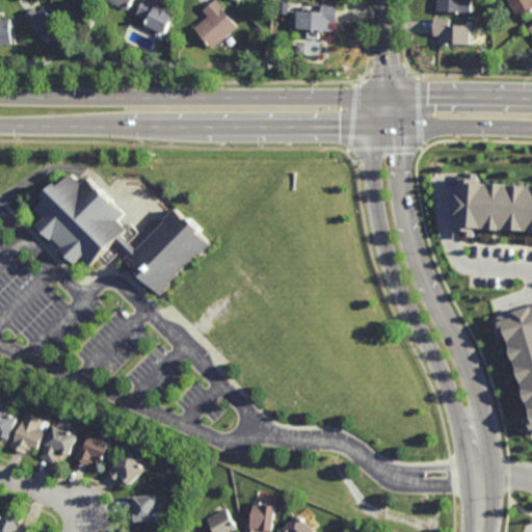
[(132,0),(127,11),(102,0),(132,0)]
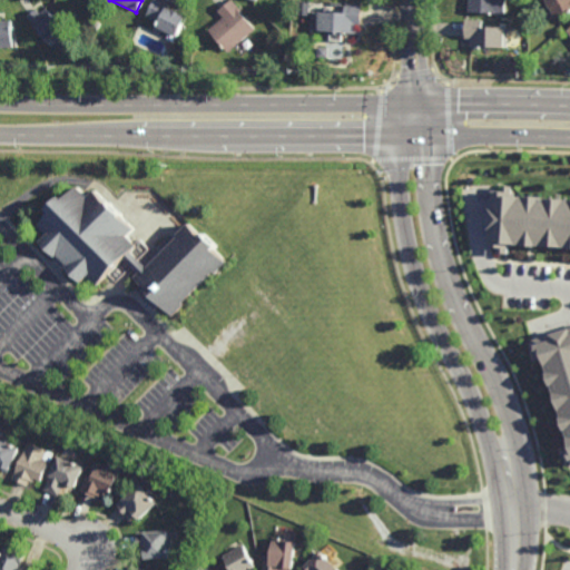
[(176,39),(157,30),(160,23),(147,17),(155,0),(157,0),(167,6),(166,9),(186,19),(176,39)]
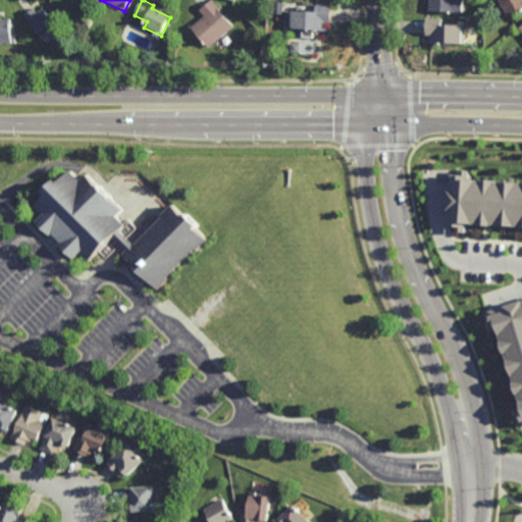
[(461,0),(461,13),(449,13),(449,15),(446,15),(446,12),(428,12),(428,0),(461,0)]
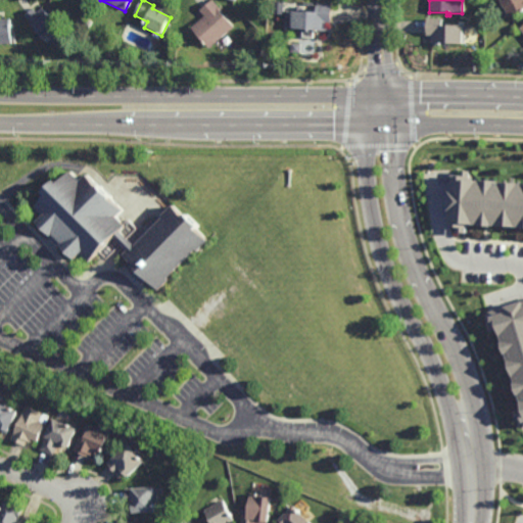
[(522,11),(510,18),(506,10),(505,10),(500,0),(522,0),(522,11)]
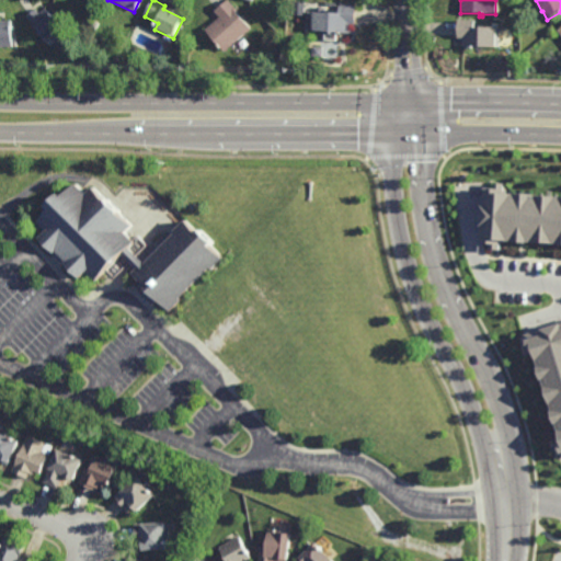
[(224,53),(205,31),(220,19),(215,13),(228,1),(238,12),(237,13),(251,30),(224,53)]
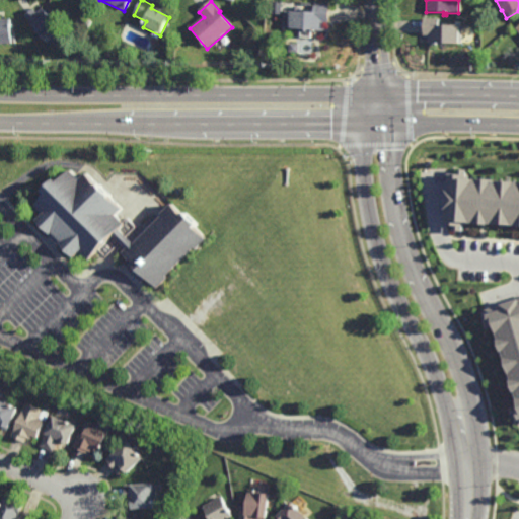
[(273,16),(273,4),(282,4),(282,16),(273,16)]
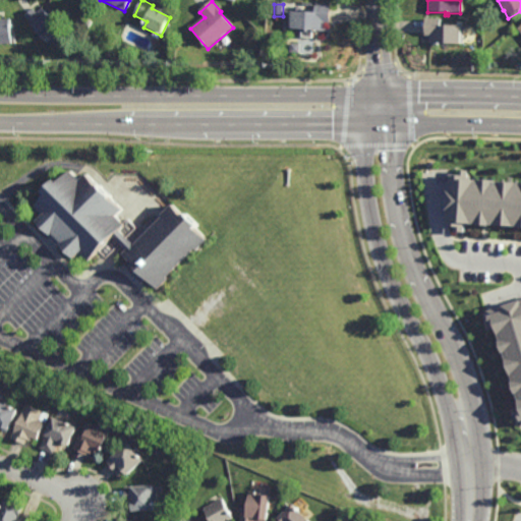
[(293,33),(293,14),(315,14),(315,7),(331,7),(332,24),(326,24),(326,33),(293,33)]
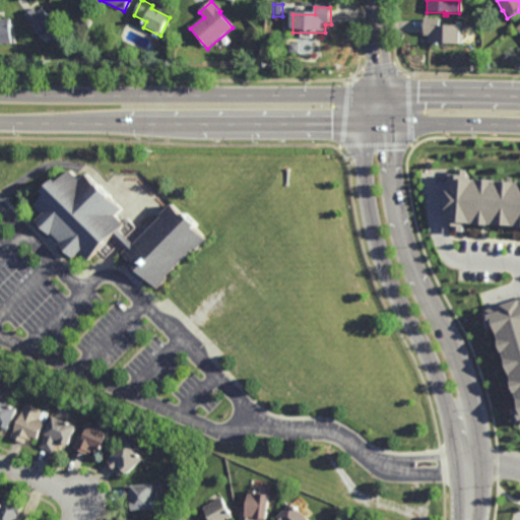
[(64,35),(50,46),(31,22),(31,21),(30,19),(28,20),(25,16),(35,9),(38,13),(44,8),(64,35)]
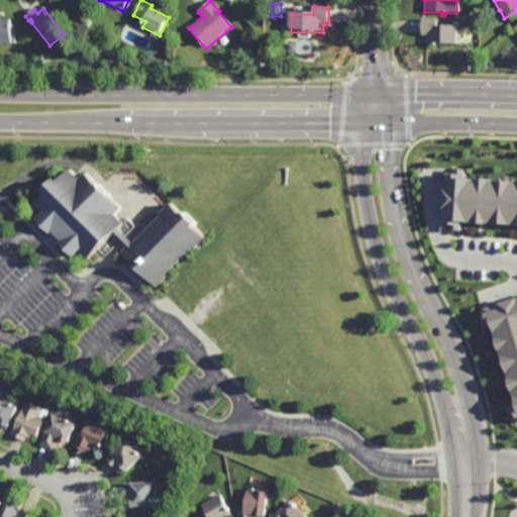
[(453,26),(453,21),(458,21),(458,45),(435,44),(435,46),(431,46),(431,44),(425,44),(425,36),(422,36),(422,28),(420,28),(420,19),(437,19),(437,26),(453,26)]
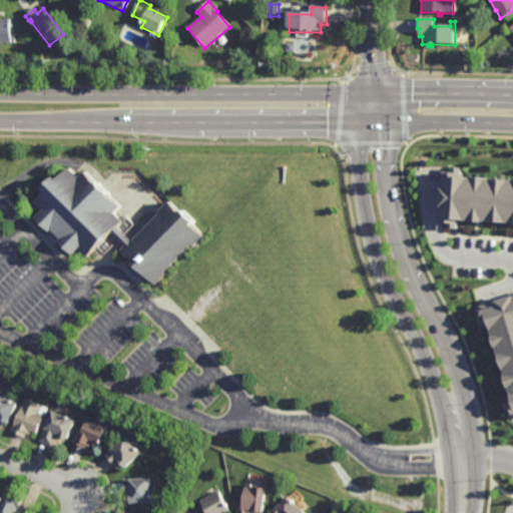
[(12,33),(15,33),(15,43),(13,43),(13,45),(0,45),(0,20),(12,20),(12,33)]
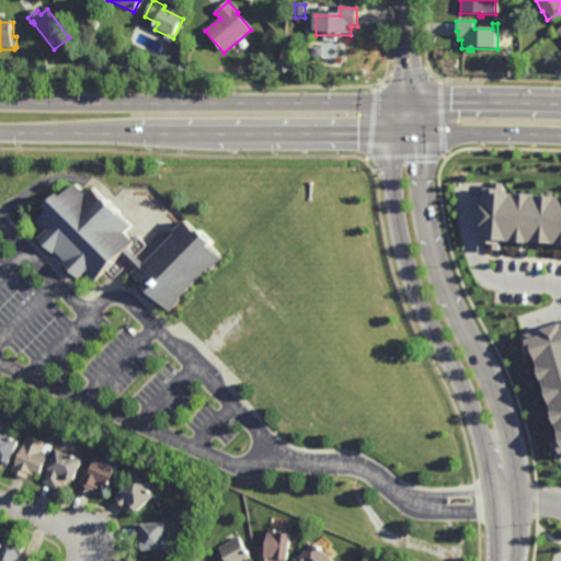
[(94,31),(90,27),(94,22),(99,24),(94,31)]
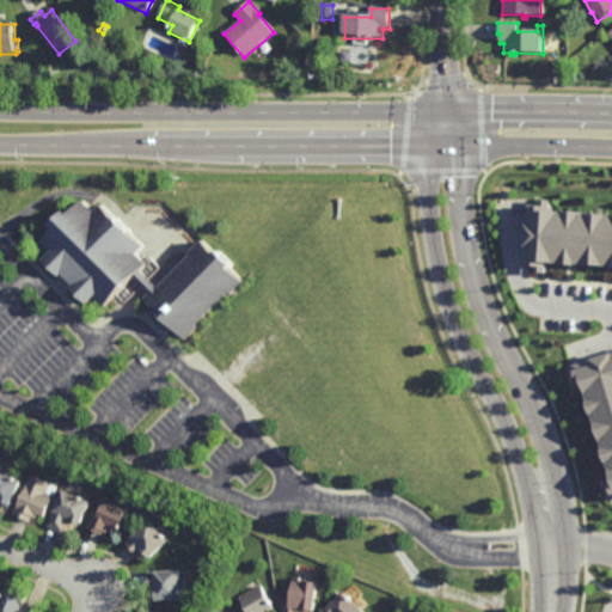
[(126,301),(118,294),(105,307),(95,297),(89,304),(73,289),(80,282),(67,269),(61,276),(46,262),(55,252),(44,242),(57,228),(54,225),(69,209),(73,212),(85,201),(97,212),(105,203),(122,219),(123,218),(136,230),(134,232),(148,246),(140,255),(146,261),(150,257),(160,267),(151,276),(144,283),(126,301)]
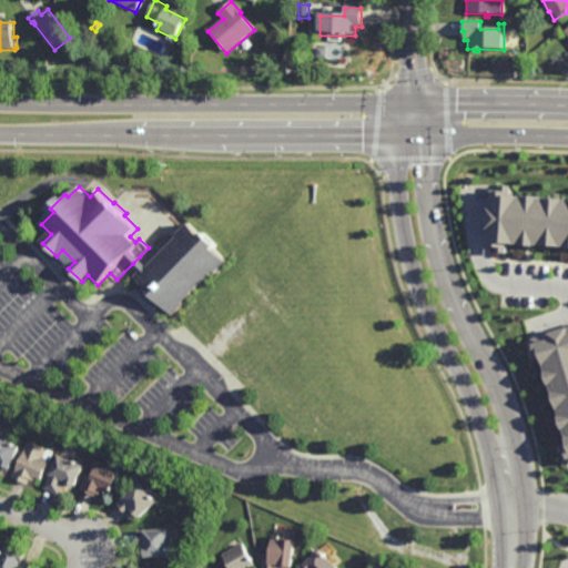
[(567,250),(478,244),(482,190),(567,195),(567,250)]
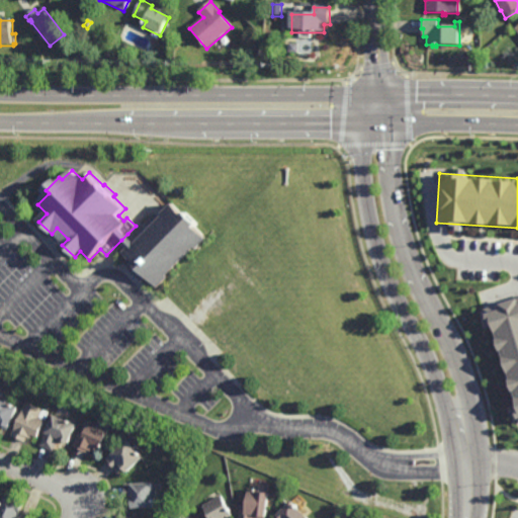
[(183,211),(186,207),(199,221),(196,224),(208,237),(198,247),(196,246),(168,273),(170,275),(160,285),(149,274),(145,278),(132,264),(135,261),(124,250),(127,246),(135,240),(136,241),(164,212),(163,211),(172,201),(183,211)]
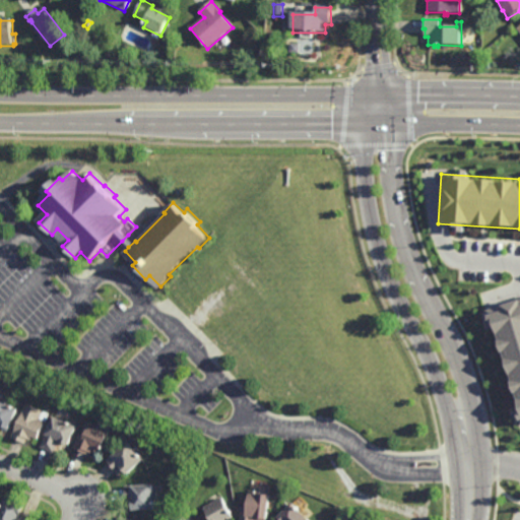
[(128,235),(135,241),(128,247),(122,241),(128,235)]
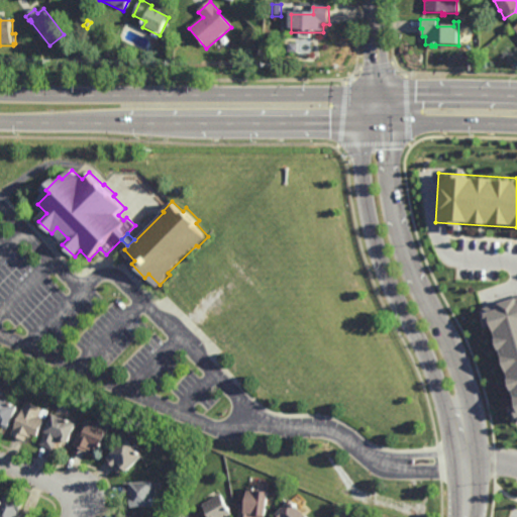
[(516,296),(516,420),(512,422),(478,308),(516,296)]
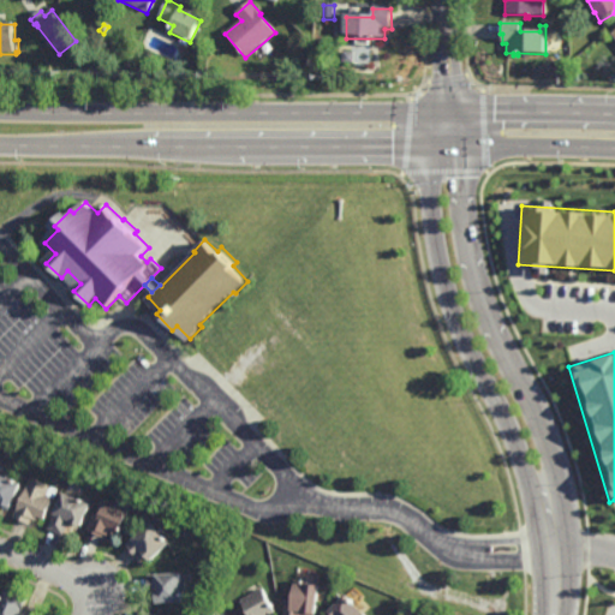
[(4,463),(1,455),(9,453),(11,460),(4,463)]
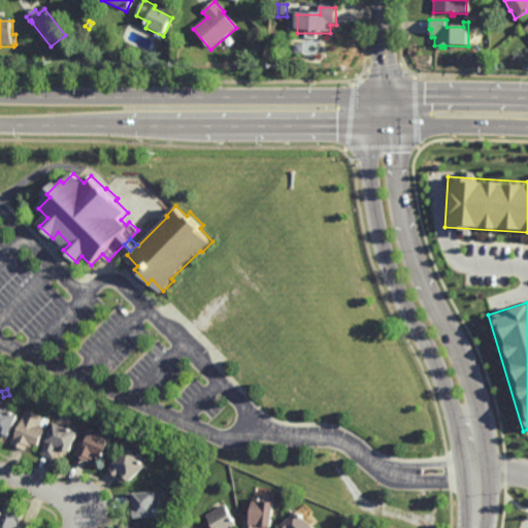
[(0,405),(3,406),(4,404),(11,407),(10,410),(20,414),(10,434),(9,434),(8,437),(1,434),(0,437),(0,405)]
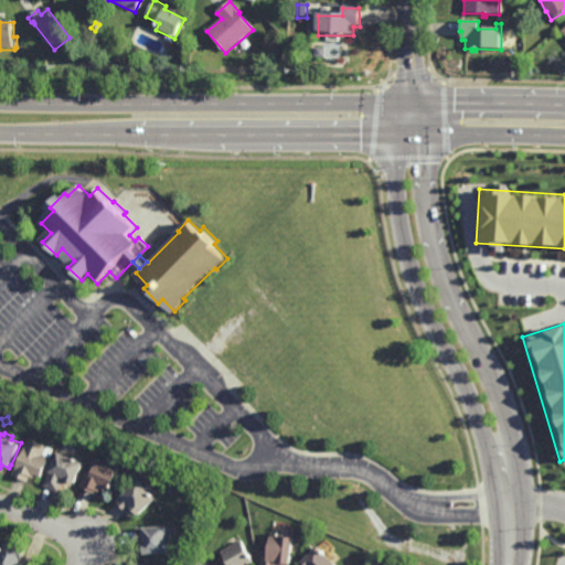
[(48,446),(49,445),(56,448),(51,459),(51,460),(50,464),(49,464),(42,477),(36,473),(35,477),(32,476),(29,481),(13,473),(16,468),(17,468),(25,448),(24,447),(30,437),(48,446)]
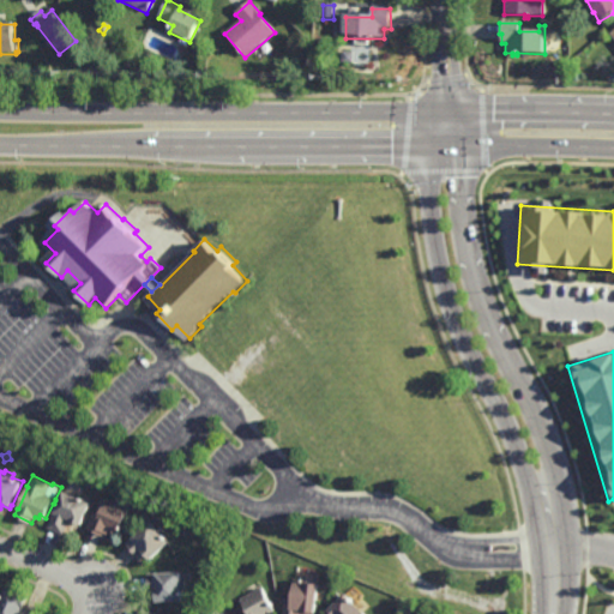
[(84,524),(72,519),(66,534),(49,527),(65,489),(94,501),(84,524)]
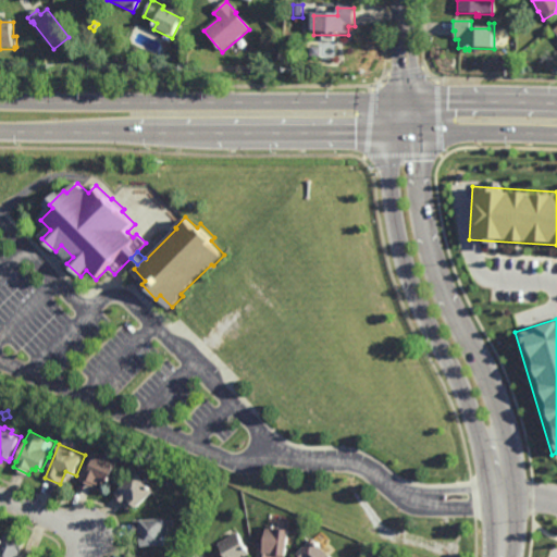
[(111,478),(112,478),(109,484),(101,481),(100,484),(96,482),(95,485),(81,479),(87,465),(93,467),(98,453),(118,461),(111,478)]
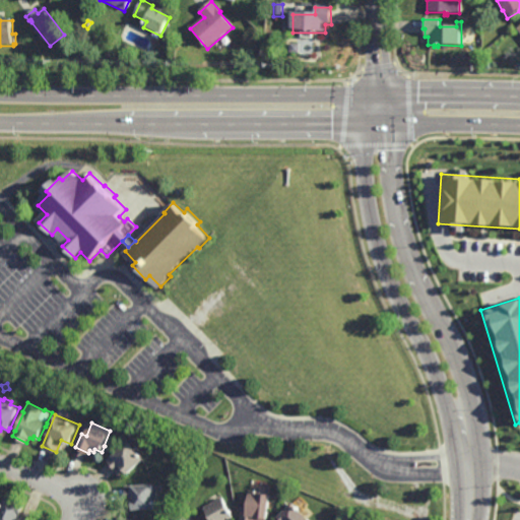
[(133,446),(135,444),(140,449),(138,452),(144,458),(127,473),(122,467),(119,470),(109,459),(113,455),(113,454),(128,441),(133,446)]
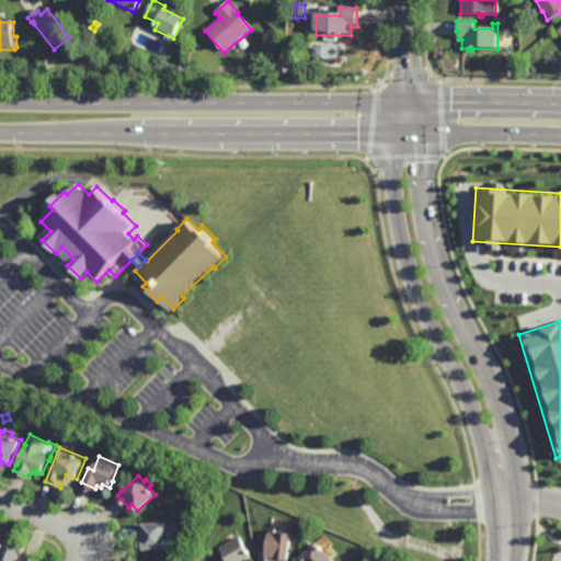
[(170,538),(167,538),(168,548),(146,549),(142,549),(142,540),(138,540),(137,524),(142,524),(142,523),(165,522),(167,528),(170,528),(170,538)]
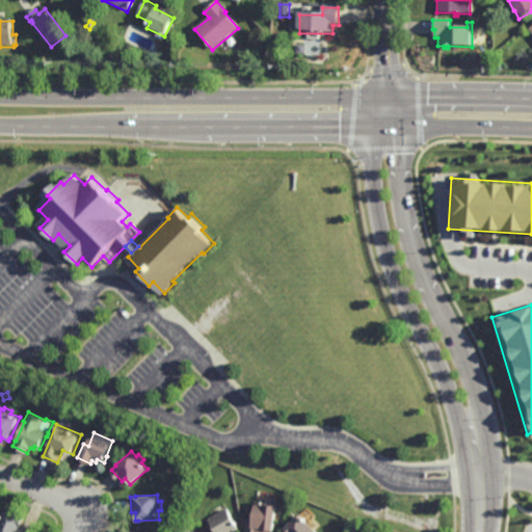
[(271,503),(273,503),(272,504),(277,505),(275,530),(273,530),(273,531),(267,531),(261,531),(246,531),(248,519),(255,519),(256,501),(267,502),(267,499),(271,499),(271,503)]
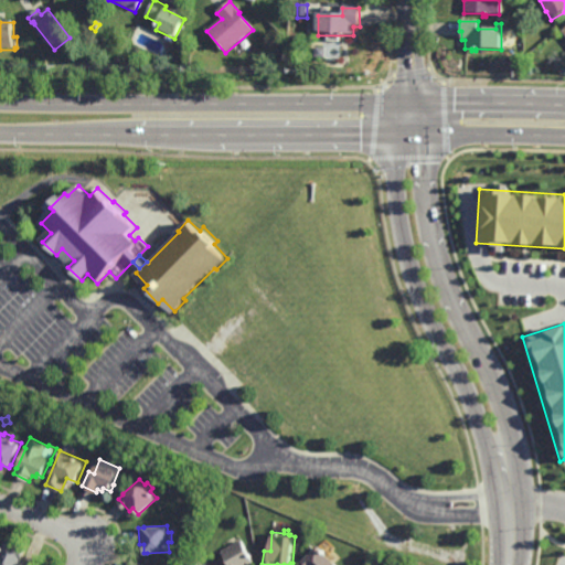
[(226,564),(230,564),(222,550),(241,540),(253,561),(245,564),(226,564)]
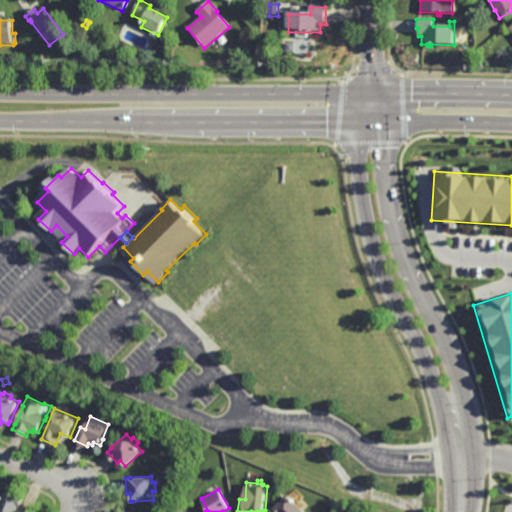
[(0,511),(0,503),(6,490),(25,498),(20,508),(28,511),(0,511)]
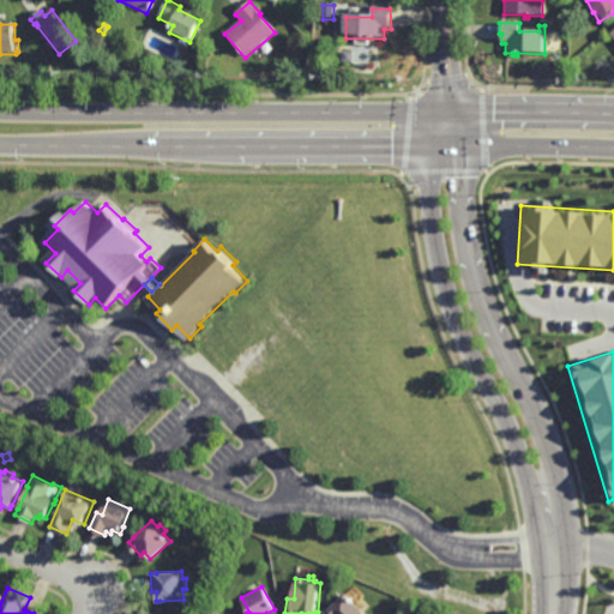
[(335,613),(330,609),(347,593),(368,613),(335,613)]
